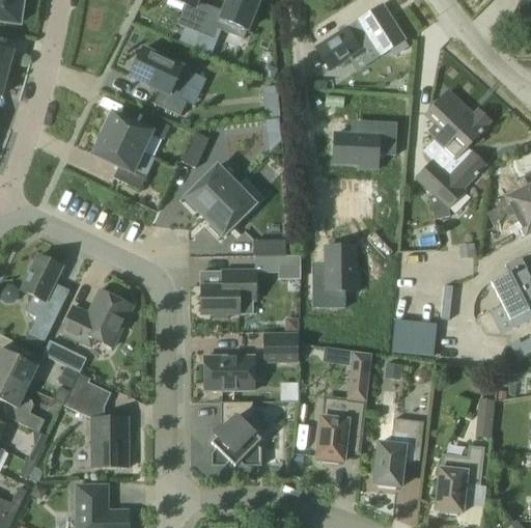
[(0,0),(0,20),(19,23),(22,5),(24,6),(25,0),(0,0)]
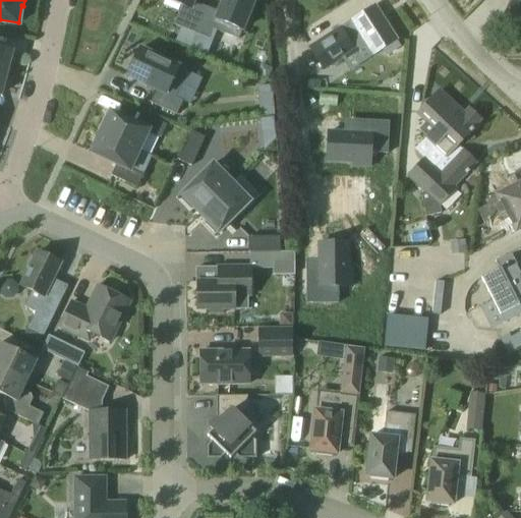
[(174,22),(195,32),(207,5),(193,0),(171,0),(181,4),(174,22)]
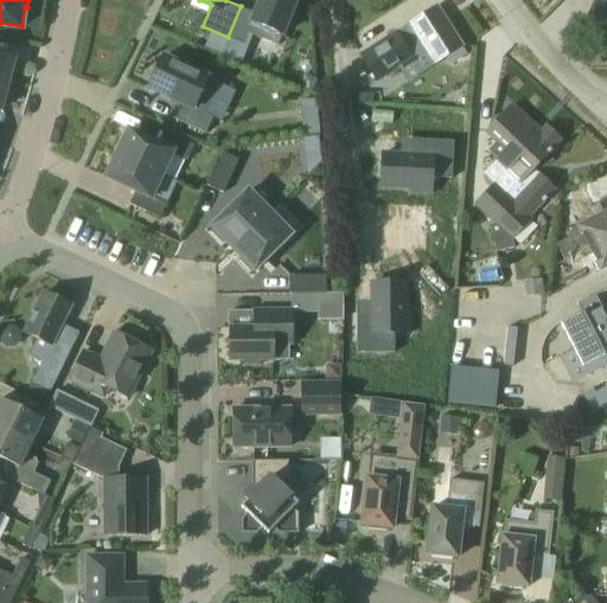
[(241,5),(228,37),(244,43),(249,32),(278,44),(295,0),(260,0),(255,12),(241,5)]
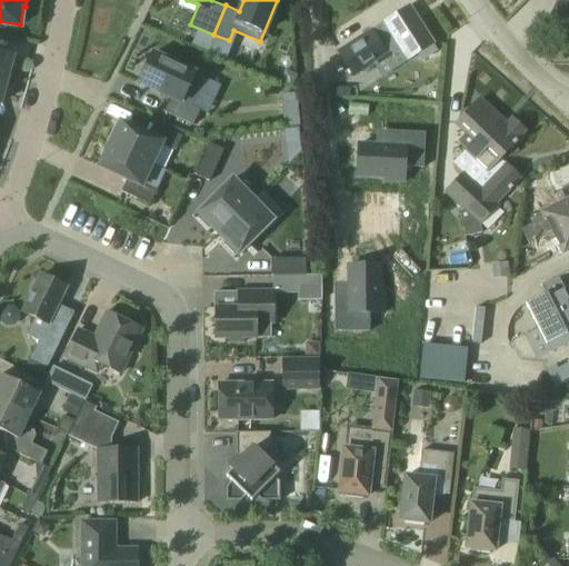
[(371,27),(337,48),(355,76),(389,53),(382,43),(395,36),(408,58),(419,51),(422,57),(436,49),(432,42),(433,41),(409,3),(372,28),(371,27)]
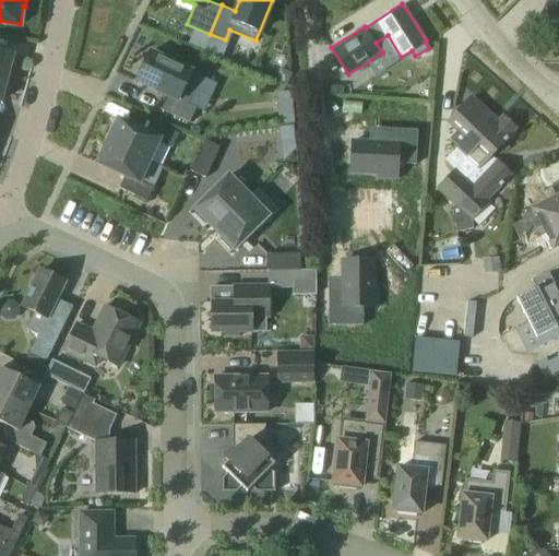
[(0,73),(8,77),(8,75),(11,75),(14,64),(11,63),(13,55),(0,50),(0,73)]
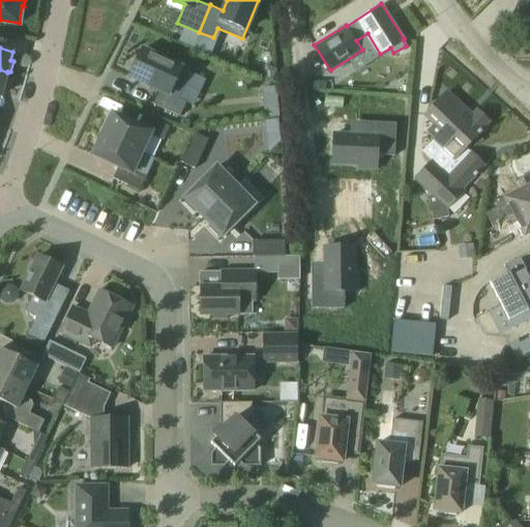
[(136,54),(130,65),(134,66),(129,76),(159,89),(153,101),(180,114),(186,100),(178,96),(190,70),(143,48),(139,55),(136,54)]
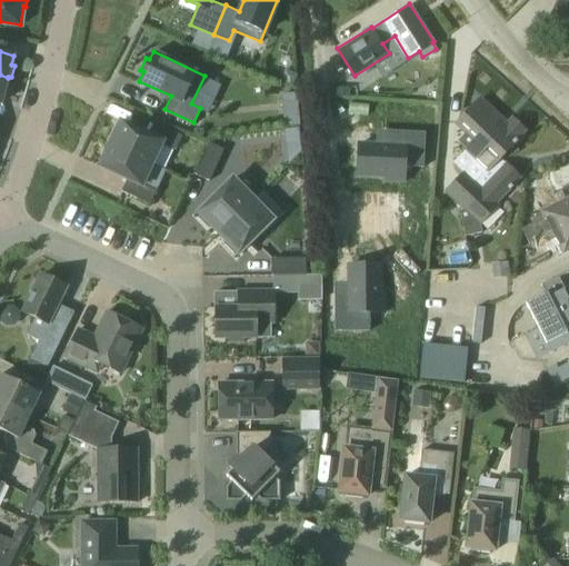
[(297,72),(296,72),(289,70),(283,72),(280,80),(292,85),(296,76),(297,72)]
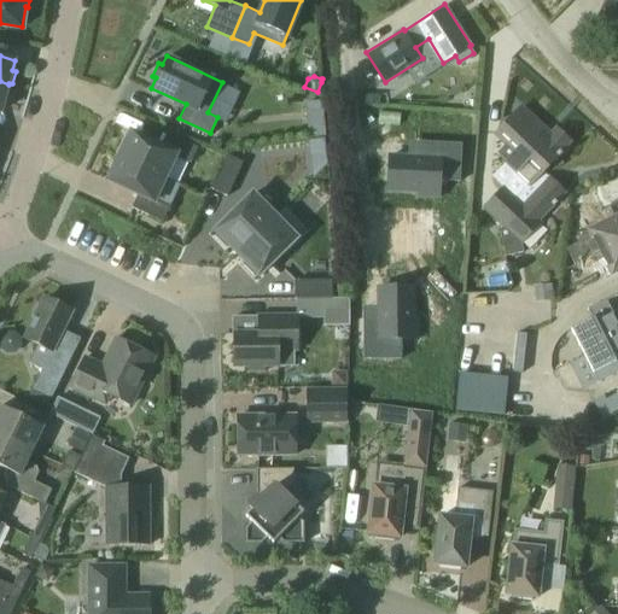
[(322,100),(307,101),(308,124),(325,123),(322,100)]
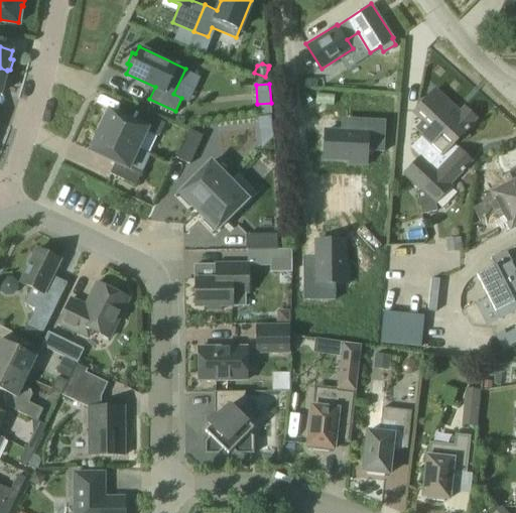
[(411,146),(420,155),(430,164),(441,152),(442,152),(453,141),(454,142),(477,117),(465,106),(460,111),(435,88),(417,107),(412,111),(421,120),(415,126),(423,133),(411,146)]
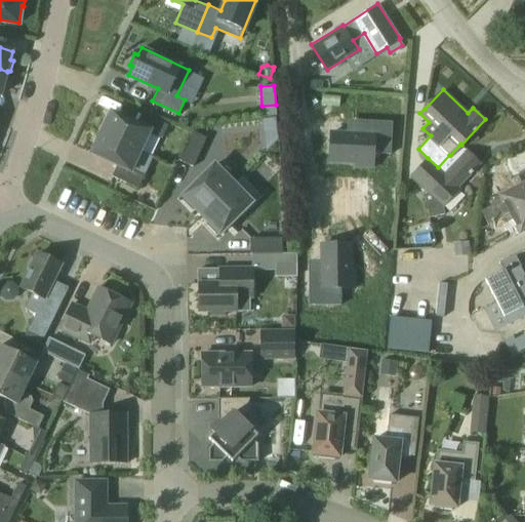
[(102,130),(142,149),(150,130),(163,136),(169,123),(143,111),(137,122),(112,110),(102,130)]
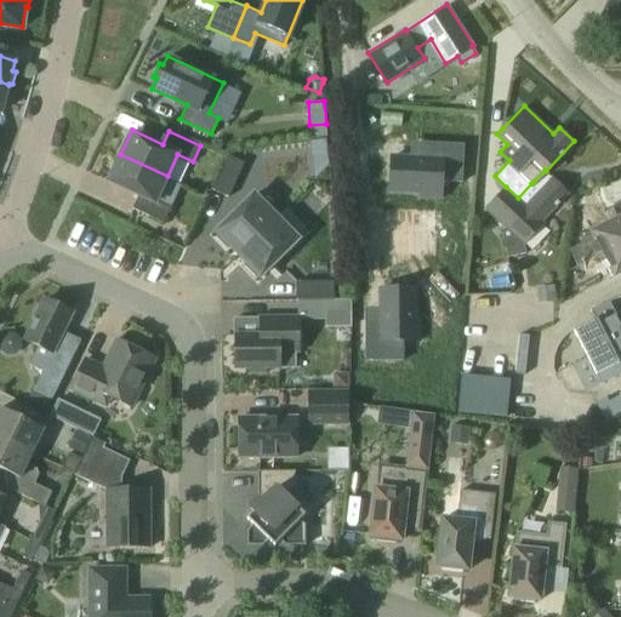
[(326,138),(311,140),(313,176),(317,176),(329,163),(326,138)]
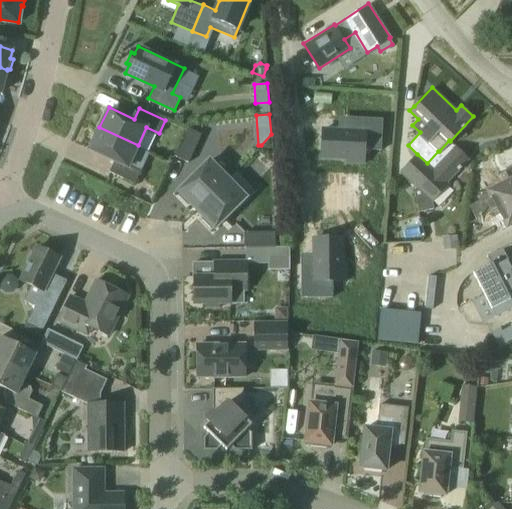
[(322,125),(321,157),(347,159),(347,161),(367,162),(367,147),(383,148),(385,117),(341,115),(340,126),(322,125)]
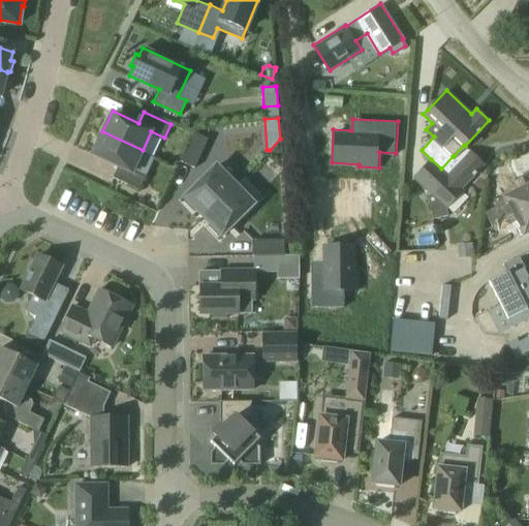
[(143,150),(102,131),(93,153),(119,164),(114,176),(141,188),(146,176),(133,169),(143,150)]
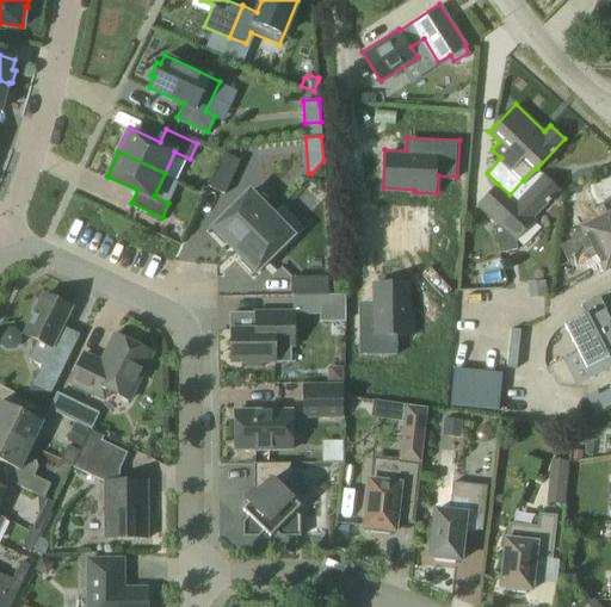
[(224,153),(217,169),(209,185),(226,193),(241,160),(224,153)]
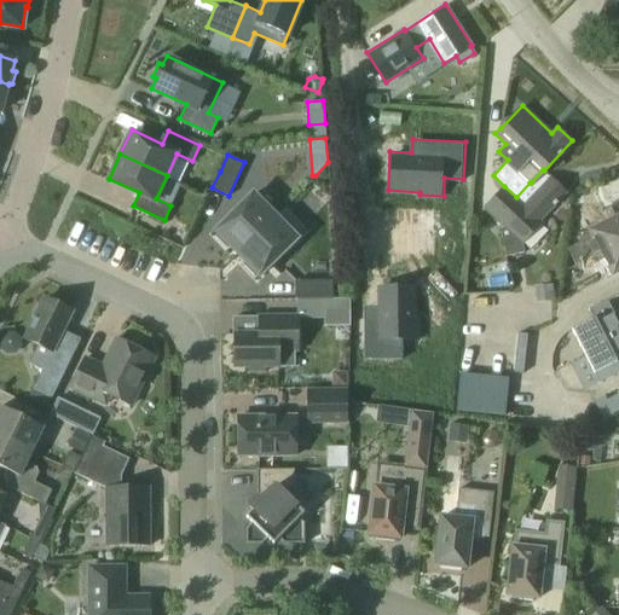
[(525,206),(505,225),(502,230),(507,254),(525,250),(522,242),(542,221),(539,219),(566,191),(544,170),(543,169),(531,183),(530,183),(516,197),(525,206)]
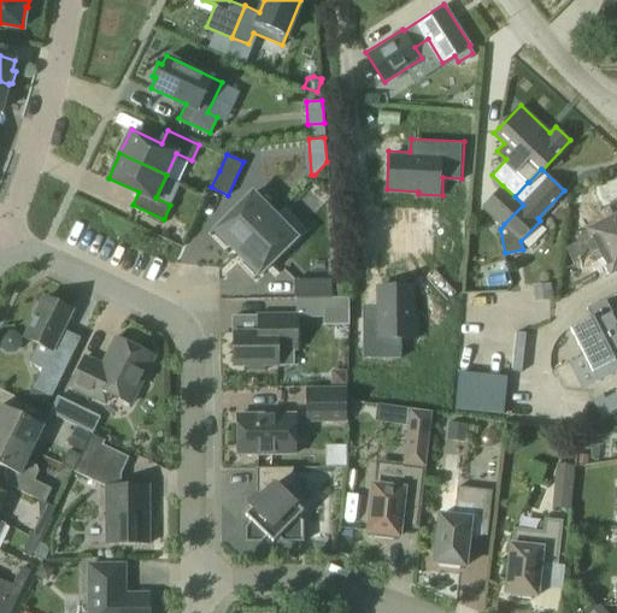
[(483,205),(504,224),(523,205),(515,196),(503,186),(483,205)]
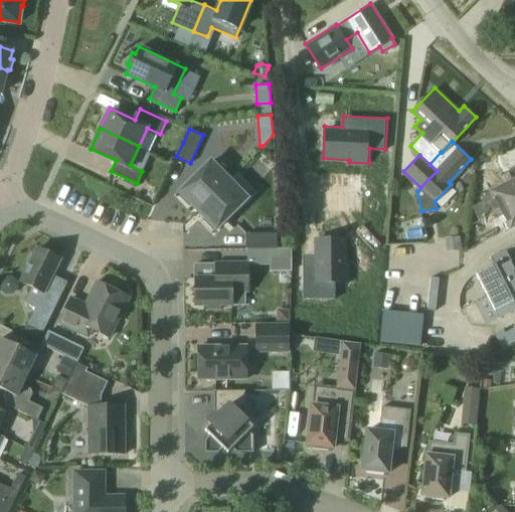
[(198,209),(229,178),(211,160),(180,191),(182,193),(180,195),(189,204),(191,202),(198,209)]
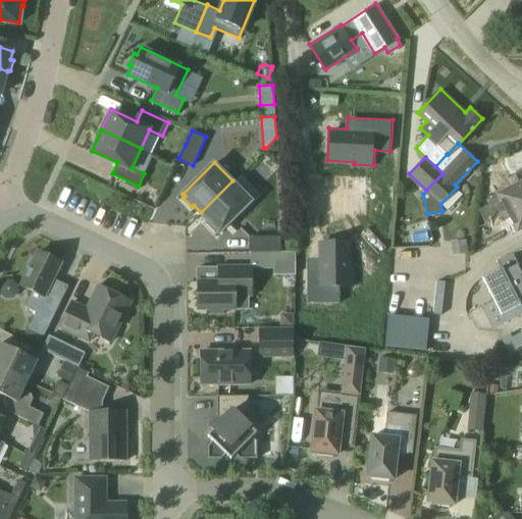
[(521,173),(521,171),(511,176),(515,185),(488,198),(490,202),(479,208),(486,222),(498,216),(500,221),(510,216),(517,230),(521,226),(521,173)]
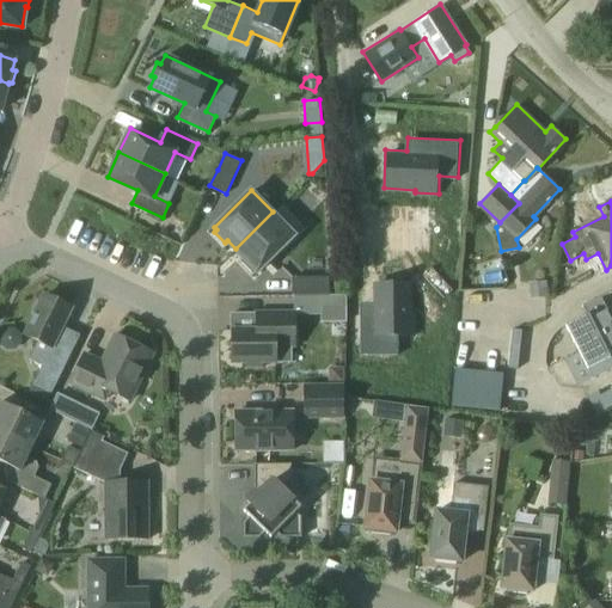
[(305,223),(283,202),(273,212),(236,249),(244,258),(242,260),(254,271),(256,269),(258,271),(305,223)]
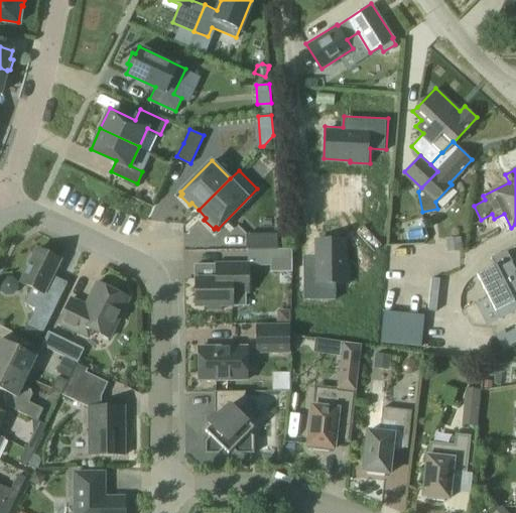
[(277,233),(261,233),(246,233),(246,248),(257,248),(268,248),(277,247),(277,233)]
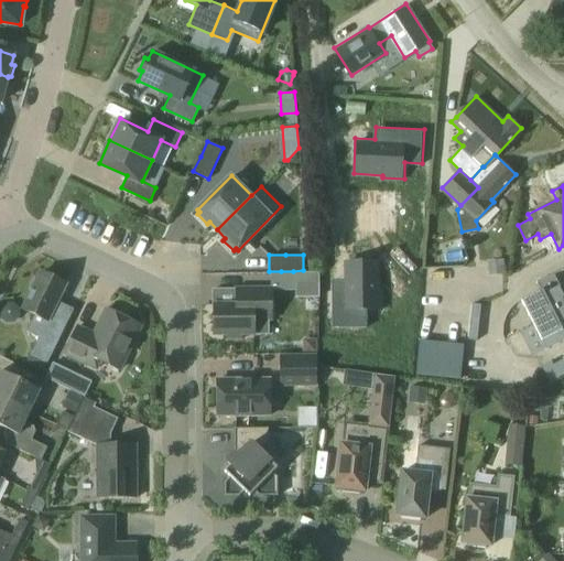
[(505,272),(503,257),(488,258),(489,273),(505,272)]
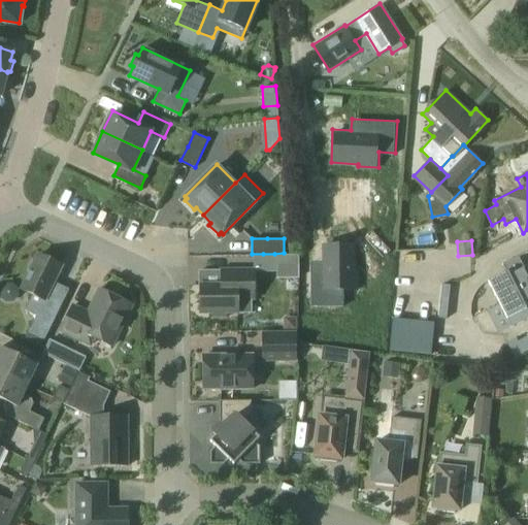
[(527,317),(527,249),(502,262),(506,270),(488,280),(512,326),(527,317)]
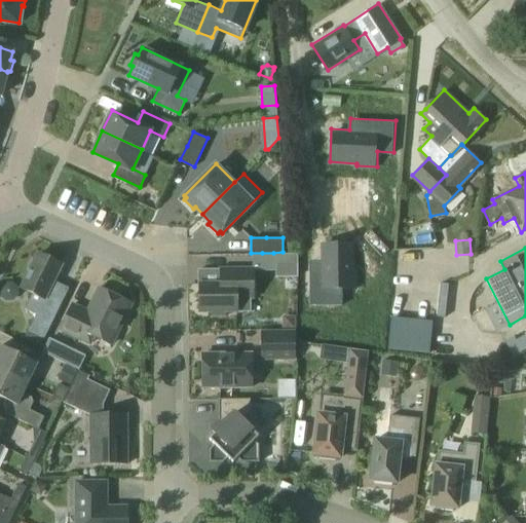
[(434,252),(400,254),(401,279),(435,278),(434,252)]
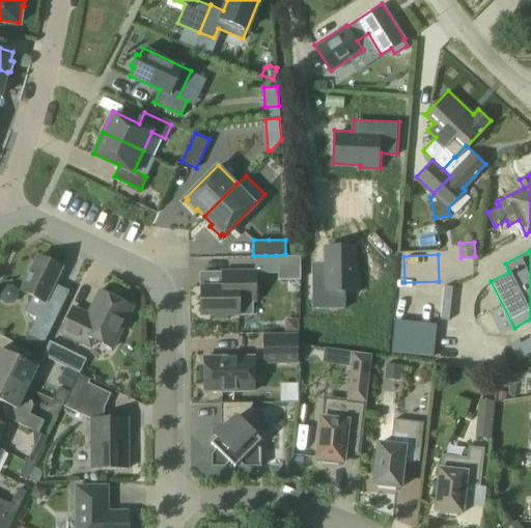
[(45,258),(39,255),(36,261),(33,259),(31,260),(28,268),(28,270),(31,272),(23,289),(33,295),(25,310),(36,315),(24,342),(39,350),(45,339),(46,340),(59,310),(45,304),(62,267),(57,265),(57,261),(47,256),(45,258)]
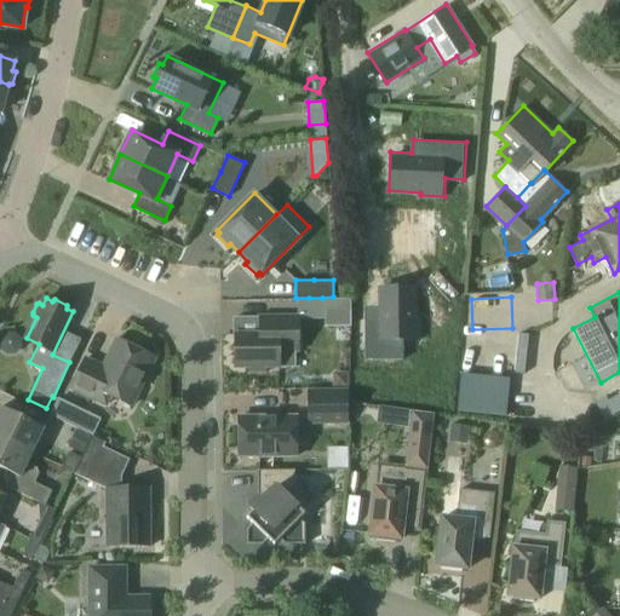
[(351,323),(351,306),(325,306),(326,324),(351,323)]
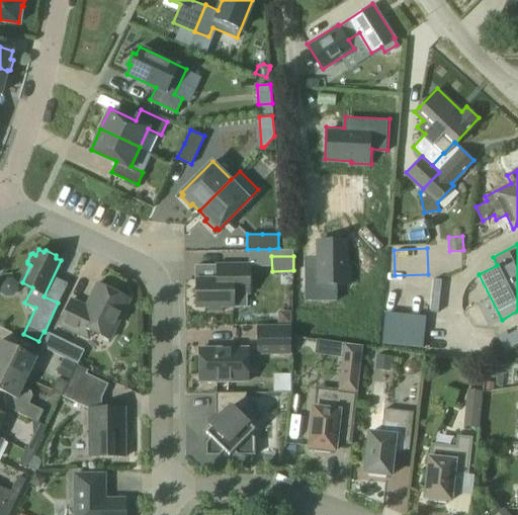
[(305,281),(306,326),(337,326),(337,310),(351,310),(351,289),(348,289),(348,263),(316,263),(316,281),(305,281)]
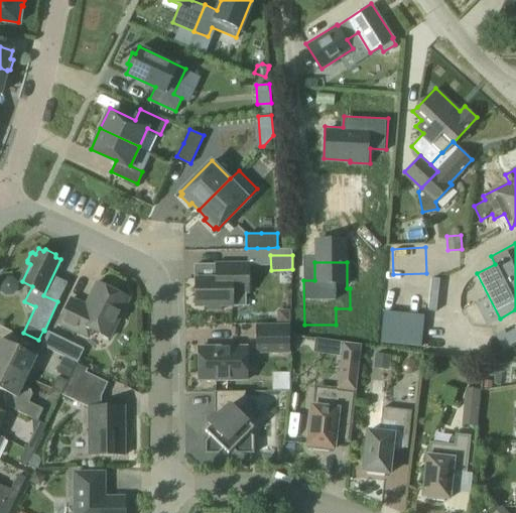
[(249,291),(248,263),(217,263),(217,277),(197,277),(197,305),(208,305),(208,309),(221,308),(221,305),(233,304),(233,291),(249,291)]
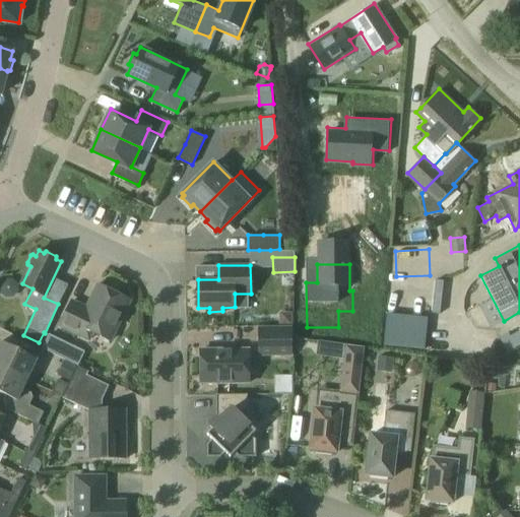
[(443,287),(444,279),(436,278),(435,286),(443,287)]
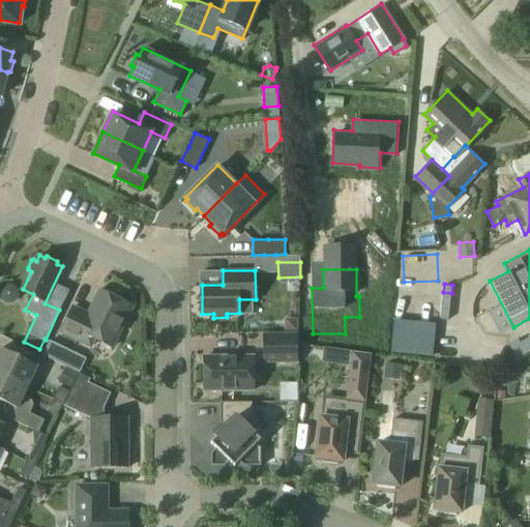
[(133,305),(100,290),(89,314),(74,306),(62,330),(84,342),(88,334),(113,346),(133,305)]
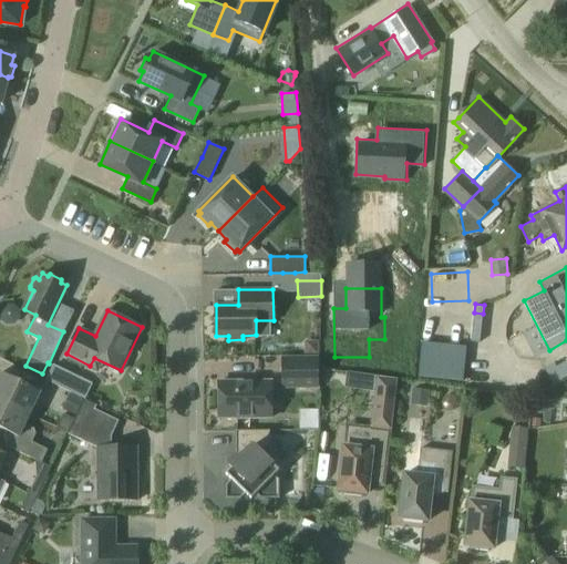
[(474,313),(473,321),(482,322),(483,314),(474,313)]
